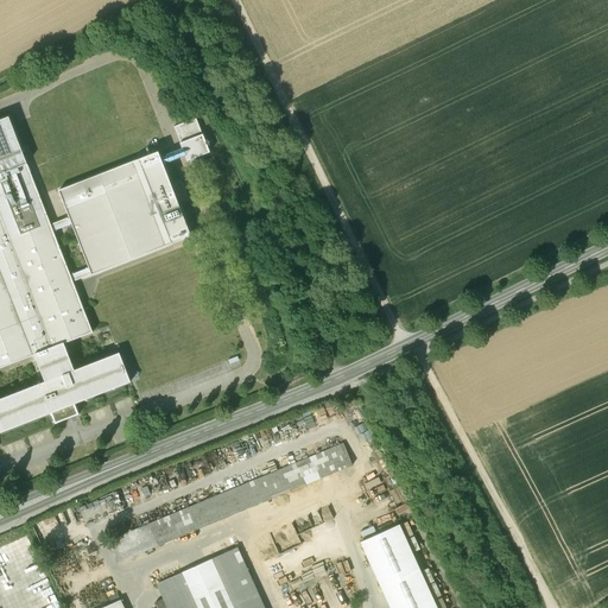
[(6,118),(0,120),(0,367),(33,355),(62,344),(90,333),(70,283),(68,274),(51,233),(49,225),(6,118)]
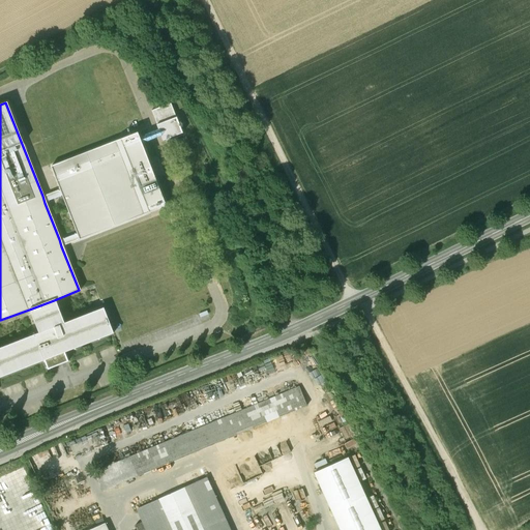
[(171,102),(151,111),(163,140),(182,133),(171,102)]
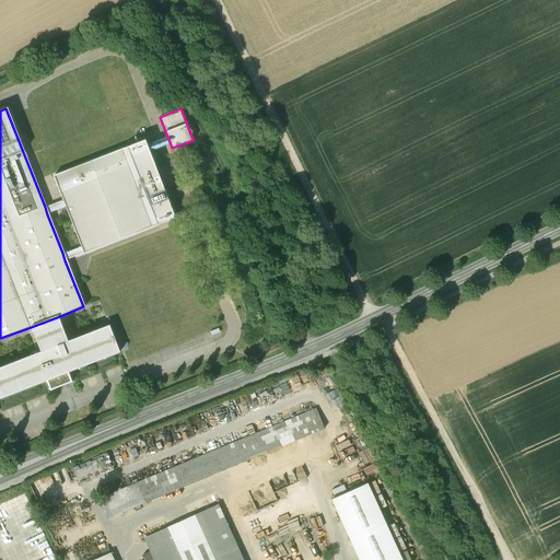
[(146,140),(53,176),(61,200),(45,207),(47,214),(65,208),(80,246),(62,253),(65,260),(175,218),(146,140)]
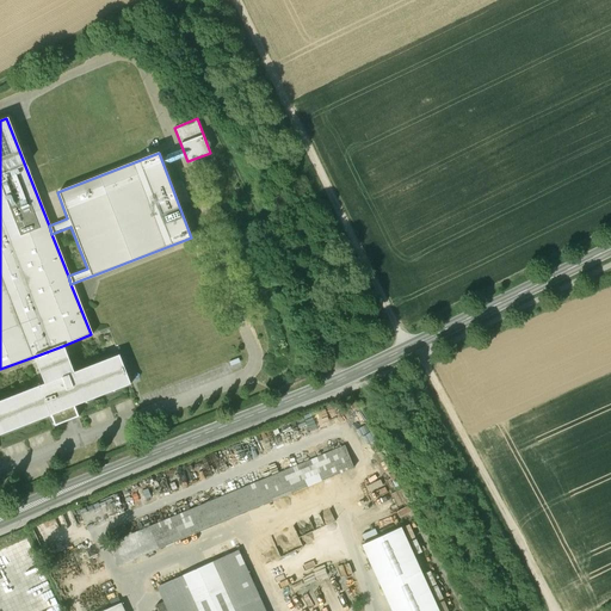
[(183,181),(171,185),(178,203),(190,199),(183,181)]
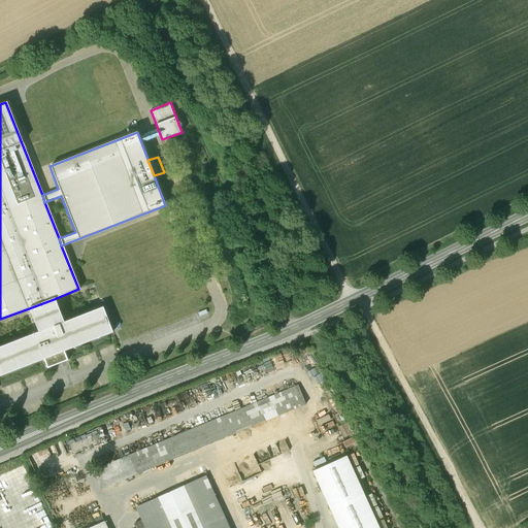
[(38,332),(0,347),(0,375),(43,359),(47,368),(67,360),(64,351),(111,332),(102,307),(63,323),(54,299),(29,308),(38,332)]
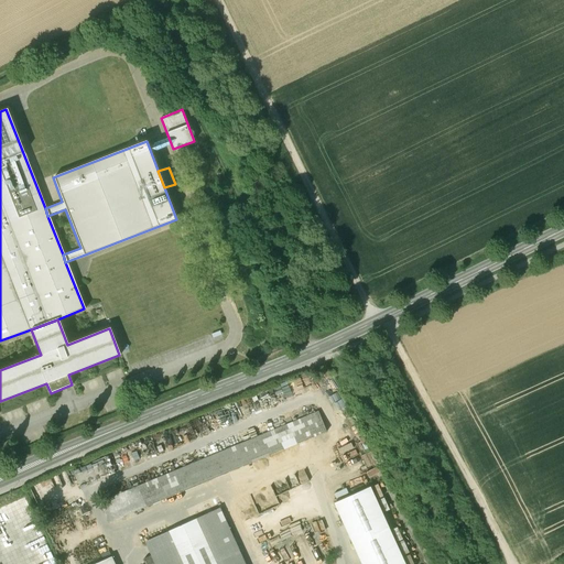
[(122,339),(117,342),(122,355),(128,353),(122,339)]
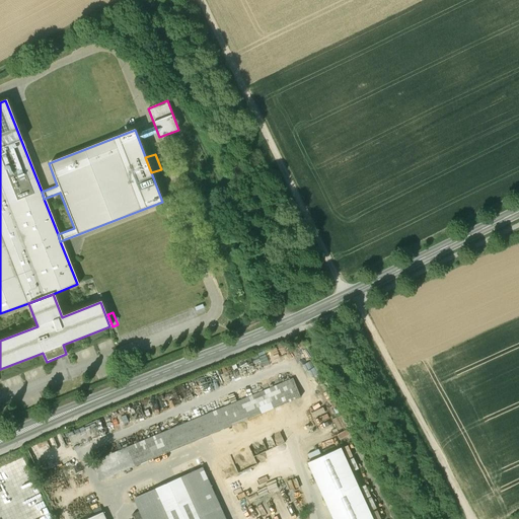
[(294,377),(93,461),(100,479),(301,396),(294,377)]
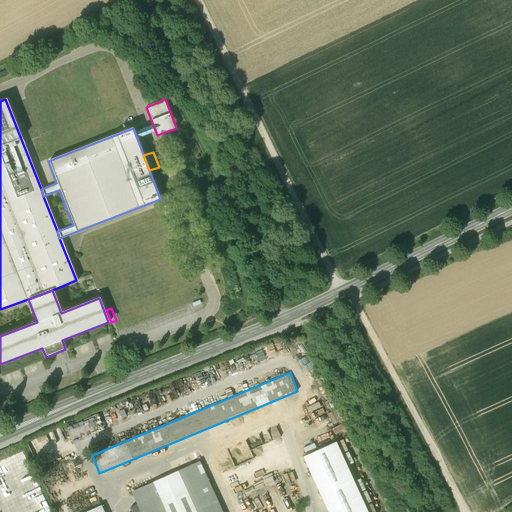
[(367,511),(336,441),(303,456),(328,511),(367,511)]
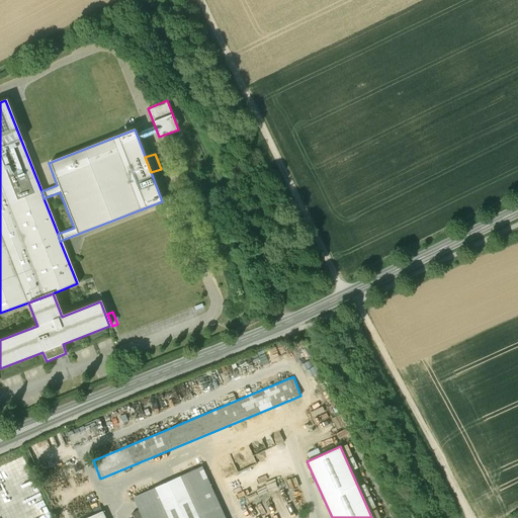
[(225,517),(202,468),(135,500),(143,517),(225,517)]
